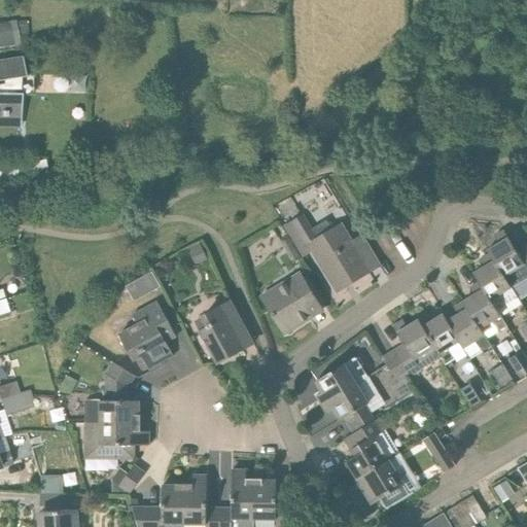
[(15,22),(15,21),(0,23),(0,47),(20,44),(18,30),(15,22)]
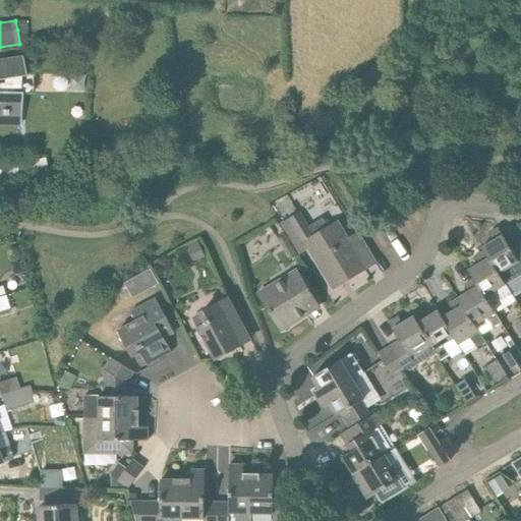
[(17,30),(26,30),(26,21),(15,21),(17,30)]
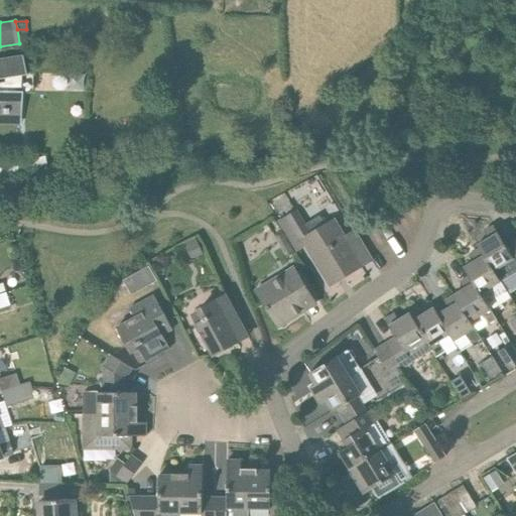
[(0,111),(20,112),(20,91),(18,91),(18,75),(24,74),(21,55),(0,58),(0,111)]
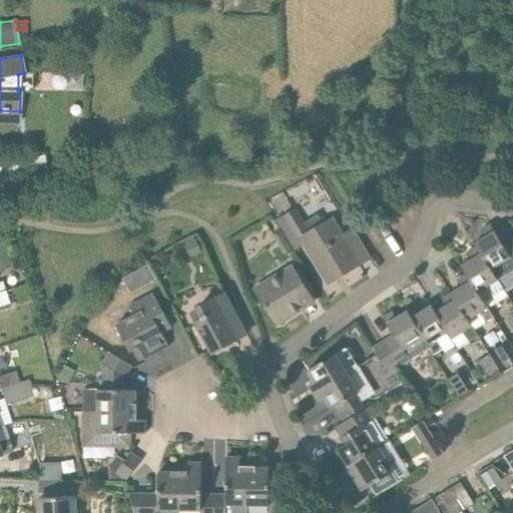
[(352,230),(345,234),(334,215),(309,231),(296,207),(277,219),(296,251),(305,246),(328,284),(369,259),(352,230)]
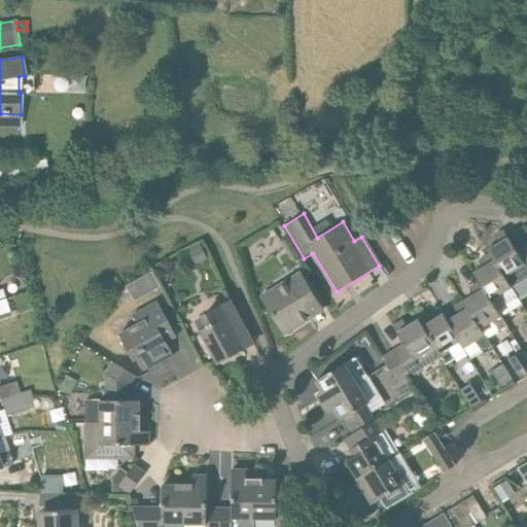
[(526,279),(526,244),(526,243),(516,249),(504,231),(494,237),(498,244),(490,249),(514,287),(526,279)]
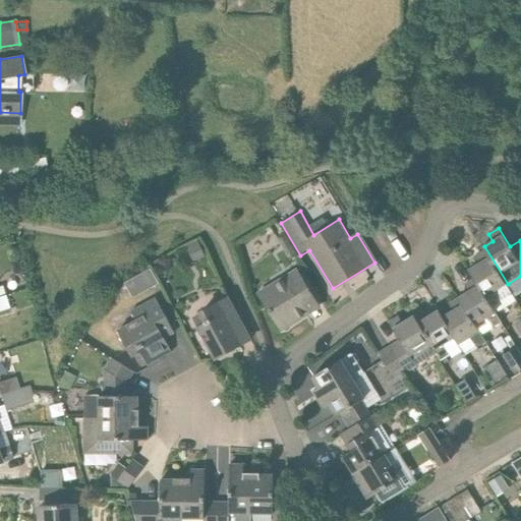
[(296,255),(286,236),(279,240),(290,258),(296,255)]
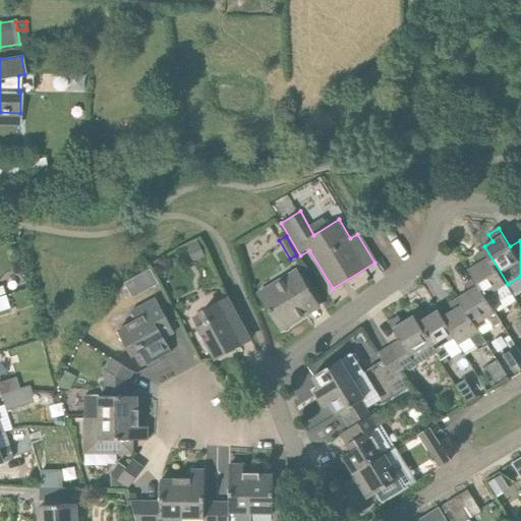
[(207,257),(197,240),(185,246),(186,249),(193,263),(207,257)]
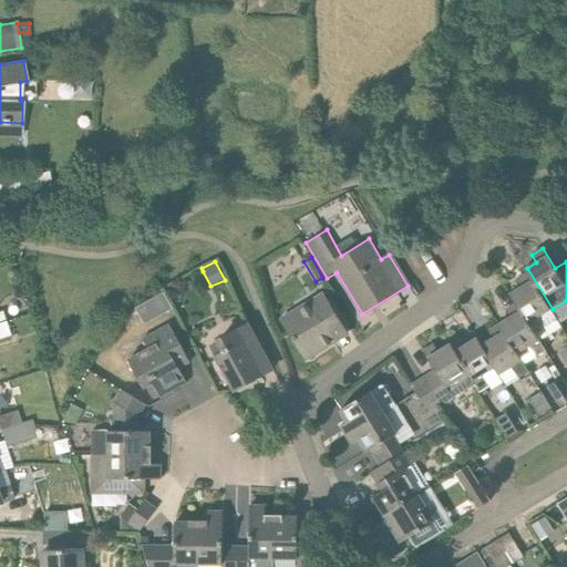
[(550,310),(553,309),(527,268),(524,270),(526,274),(516,280),(522,287),(508,295),(515,305),(535,334),(557,321),(550,310)]
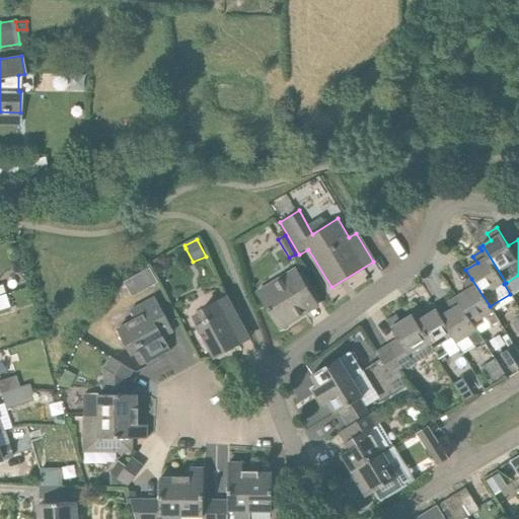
[(132,297),(158,283),(150,269),(124,283),(132,297)]
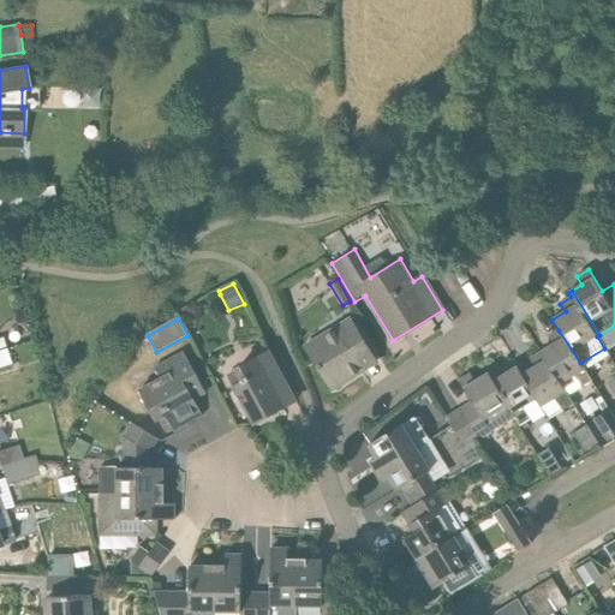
[(371,353),(358,333),(350,318),(304,345),(318,369),(330,389),(362,370),(357,362),(371,353)]
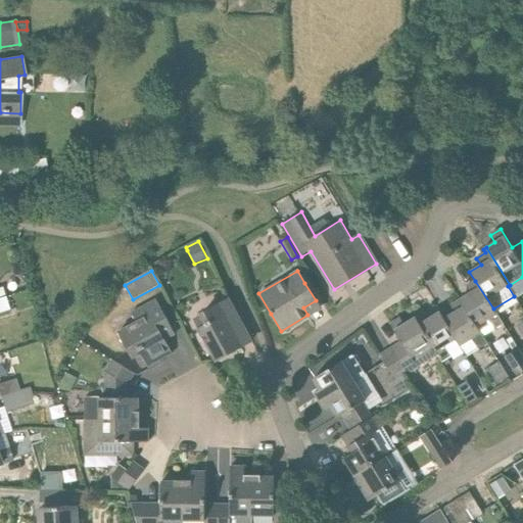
[(504,324),(493,308),(475,281),(466,286),(470,293),(461,299),(477,327),(488,320),(494,329),(504,324)]
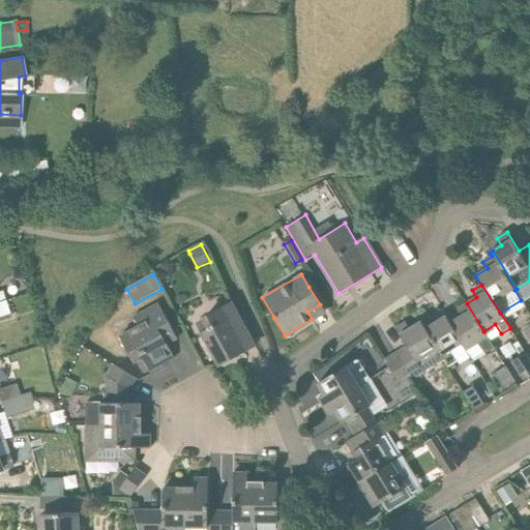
[(0,316),(8,314),(4,300),(0,301),(0,316)]
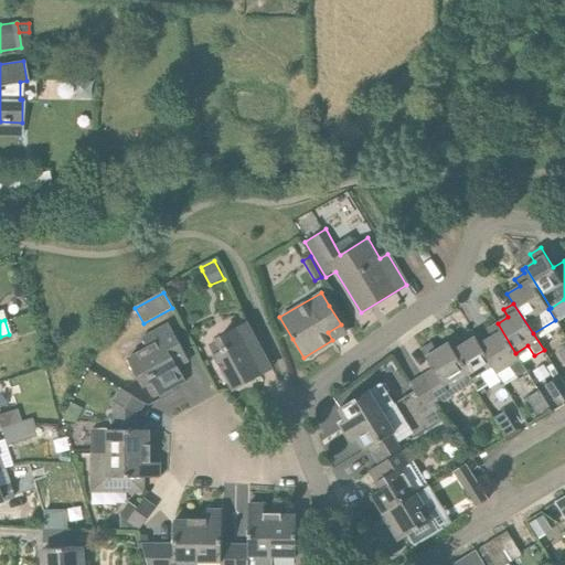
[(265,356),(255,337),(247,322),(216,339),(223,349),(213,354),(232,390),(259,375),(253,363),(265,356)]
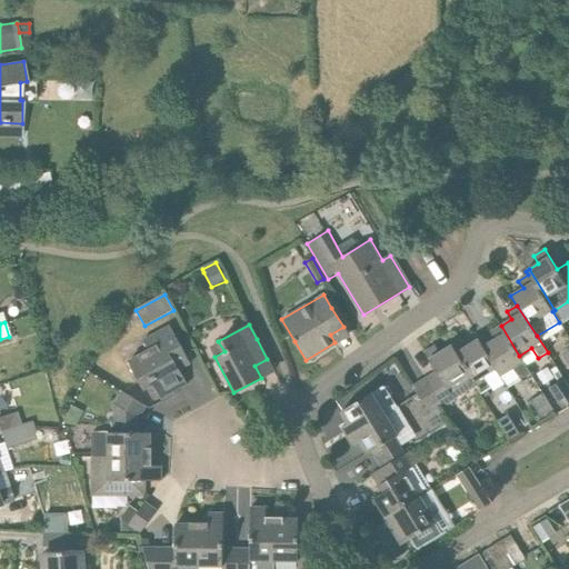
[(178,368),(189,362),(169,326),(142,340),(147,349),(128,360),(142,387),(151,382),(161,402),(175,396),(172,392),(187,385),(178,368)]
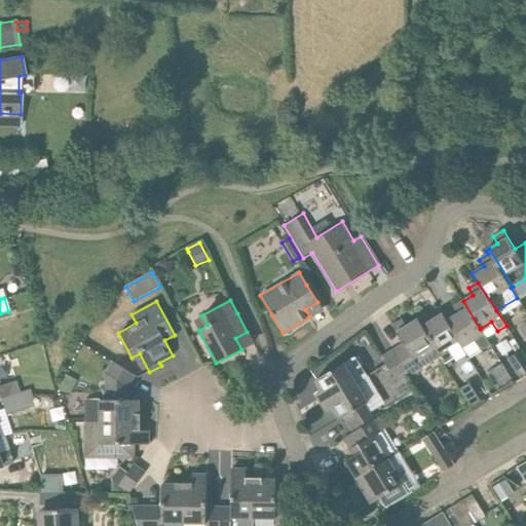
[(485,335),(480,329),(463,301),(453,307),(457,313),(447,321),(443,313),(442,314),(458,342),(463,348),(475,341),(481,350),(490,344),(485,335)]
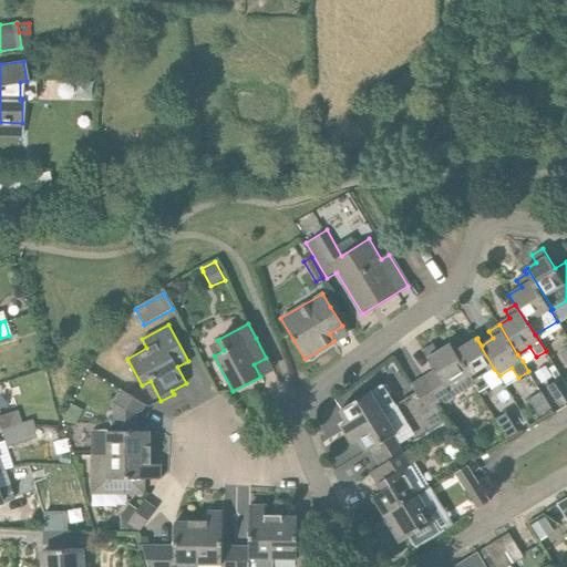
[(494,369),(476,339),(465,346),(461,338),(450,344),(475,387),(478,392),(488,387),(483,377),(494,369)]
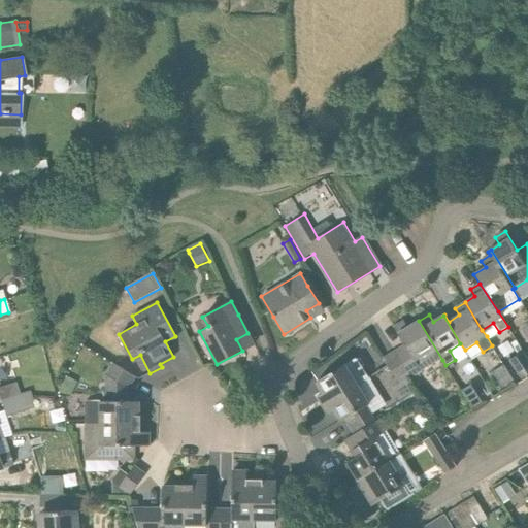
[(423,371),(442,360),(419,321),(408,327),(403,321),(394,327),(404,344),(395,351),(410,378),(423,371)]
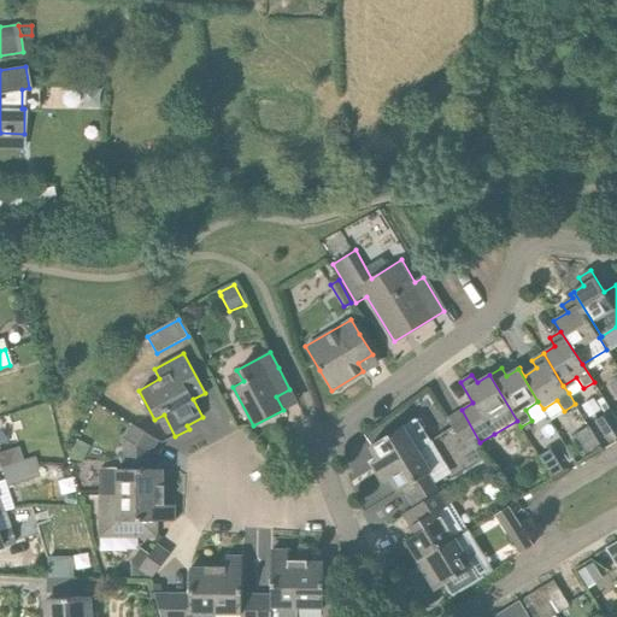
[(447,417),(466,450),(480,442),(462,410),(447,417)]
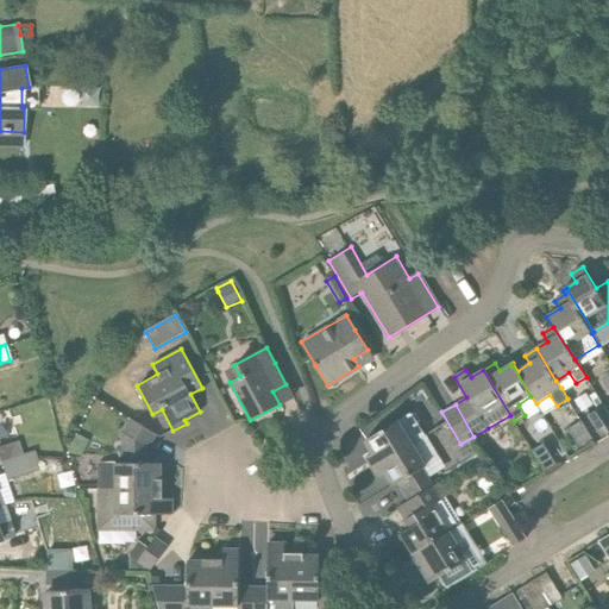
[(608,413),(604,406),(588,416),(602,438),(608,433),(608,413)]
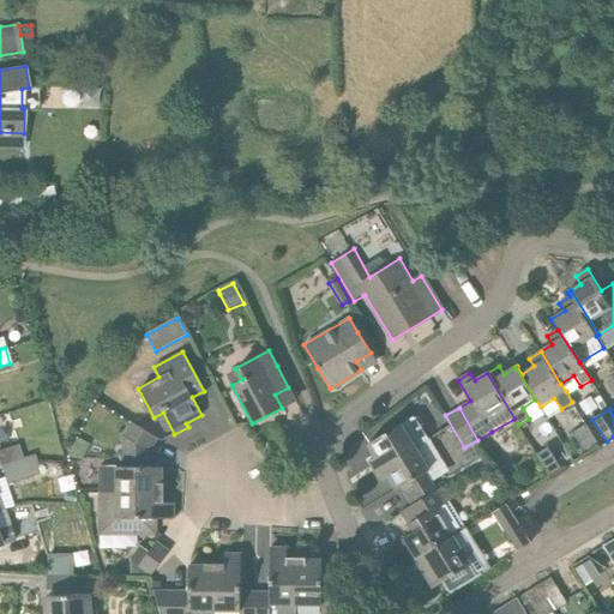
[(414,446),(416,449),(429,440),(415,416),(368,444),(375,457),(368,462),(374,470),(414,446)]
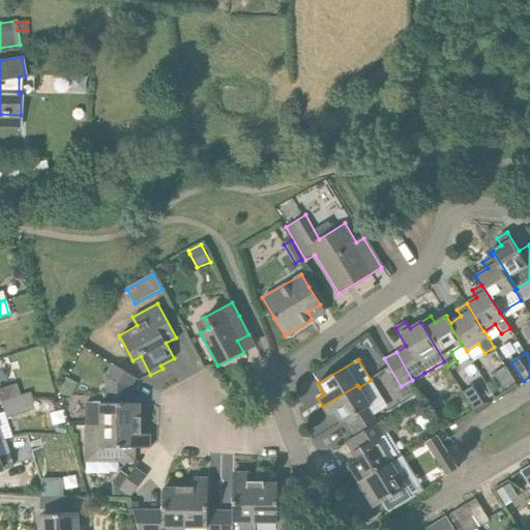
[(117,384),(117,396),(129,396),(129,390),(137,379),(113,364),(106,377),(117,384)]
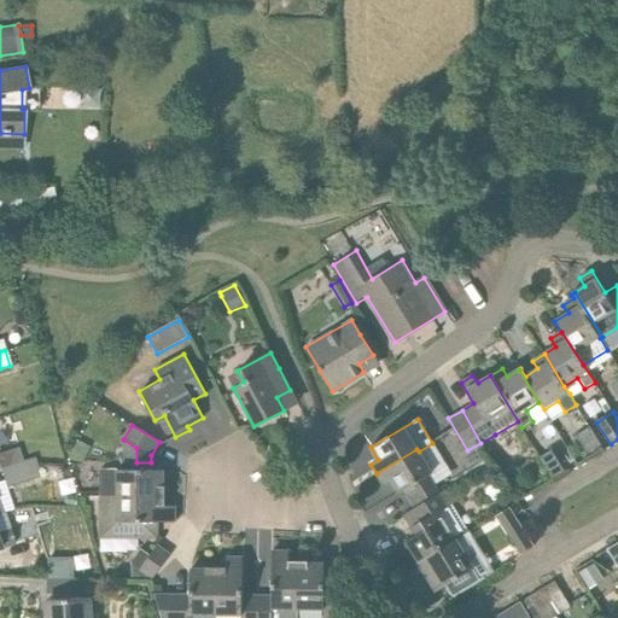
[(600,445),(589,426),(572,437),(583,455),(600,445)]
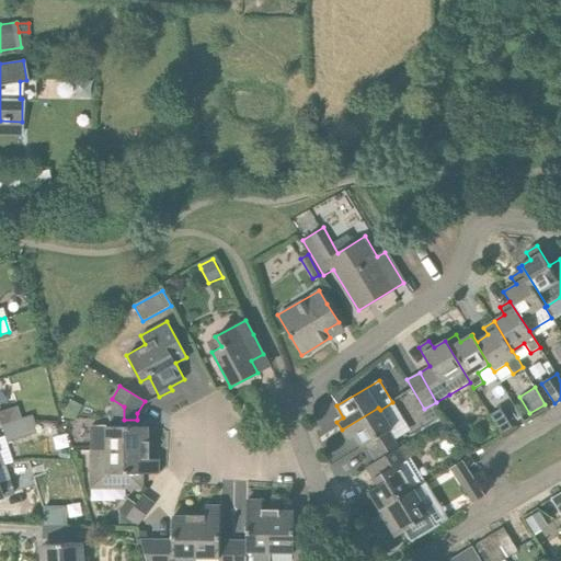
[(0,425),(1,427),(33,420),(31,415),(21,419),(16,407),(0,411),(0,425)]
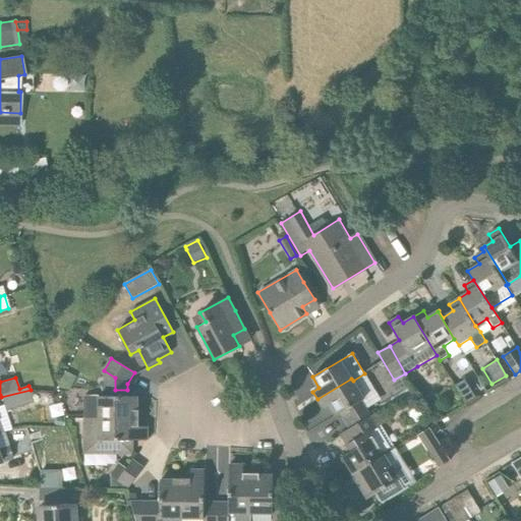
[(363,398),(353,381),(351,379),(317,399),(323,409),(329,405),(336,416),(340,413),(349,428),(369,416),(360,400),(363,398)]
